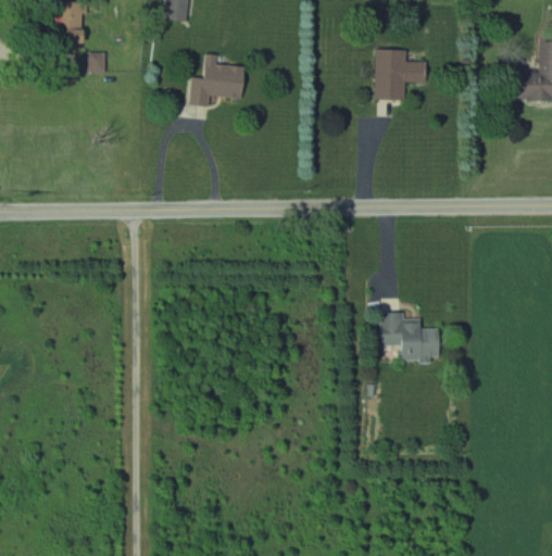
[(164,0),(164,20),(187,20),(186,0),(164,0)]
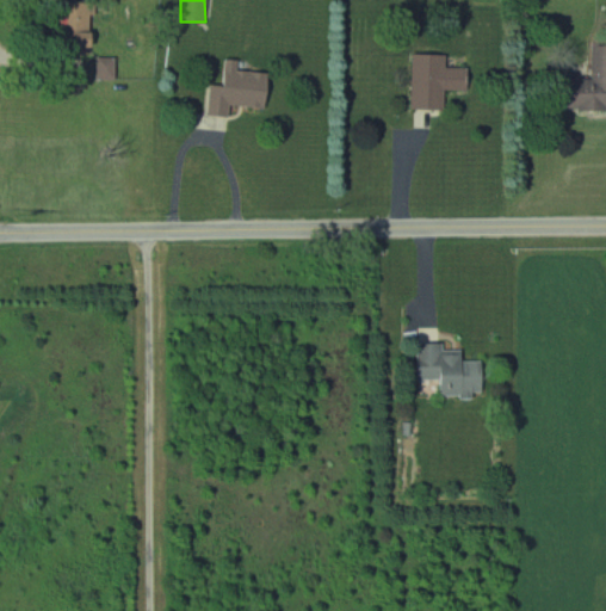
[(605,45),(592,45),(591,79),(567,79),(566,110),(605,109),(605,45)]
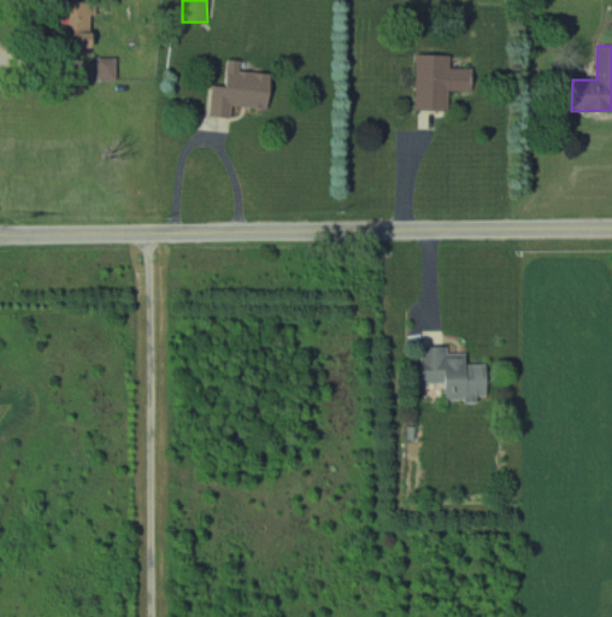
[(449,56),(415,54),(413,111),(447,111),(447,90),(470,92),(470,69),(449,69),(449,56)]
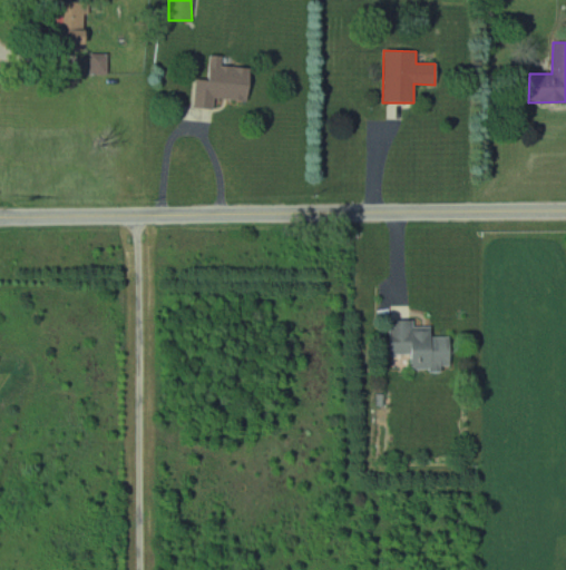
[(206,79),(193,79),(191,107),(213,108),(214,98),(250,101),(252,68),(221,66),(222,57),(208,56),(206,79)]
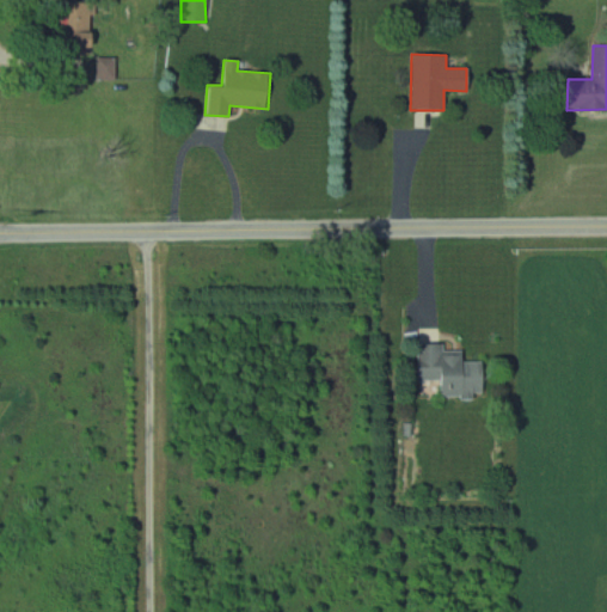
[(482,361),(461,362),(461,349),(442,349),(442,343),(416,344),(417,380),(441,380),(441,397),(482,396),(482,361)]
